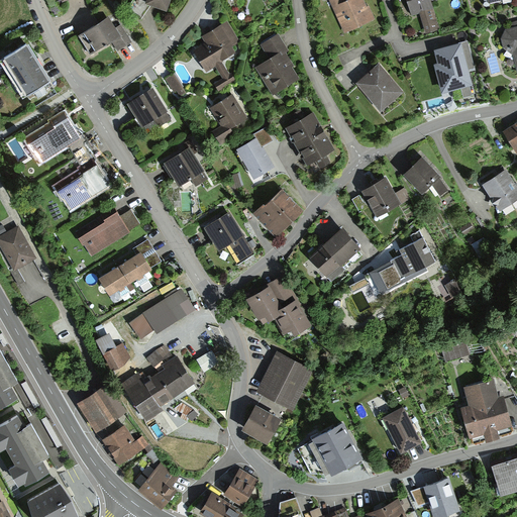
[(147,0),(145,5),(167,13),(171,0),(147,0)]
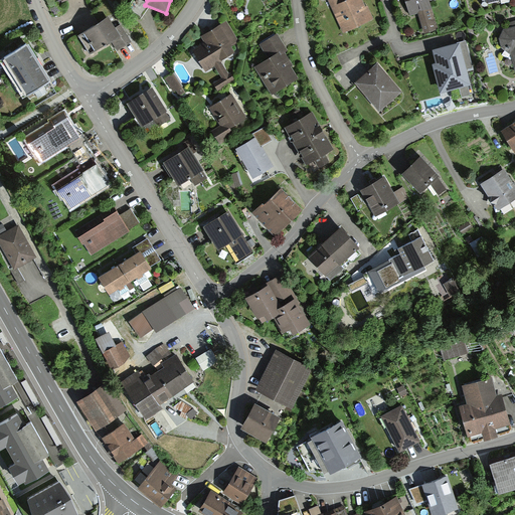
[(327,0),(344,34),(374,19),(367,7),(366,7),(362,0),(327,0)]
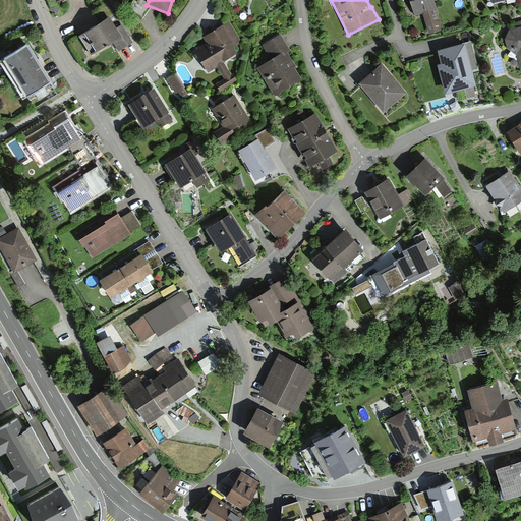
[(408,0),(415,17),(422,14),(429,35),(444,30),(433,0),(408,0)]
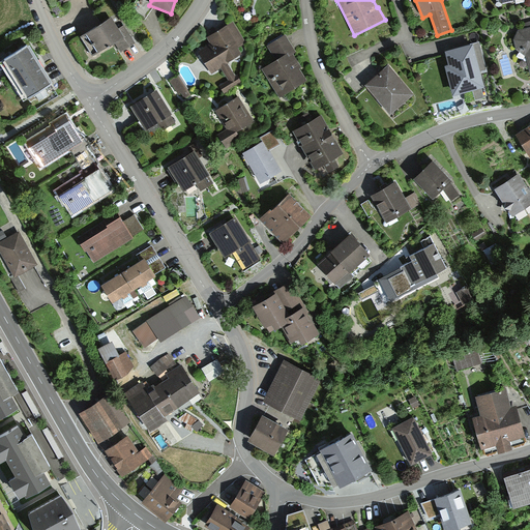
[(112,19),(81,38),(94,58),(115,45),(121,54),(137,43),(124,26),(118,29),(112,19)]
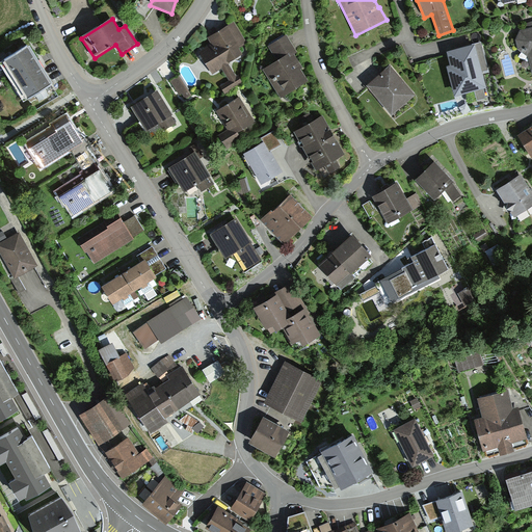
[(211,46),(200,53),(213,74),(221,69),(229,81),(221,85),(225,94),(241,83),(229,63),(242,55),(238,49),(247,42),(235,22),(207,40),(211,46)]
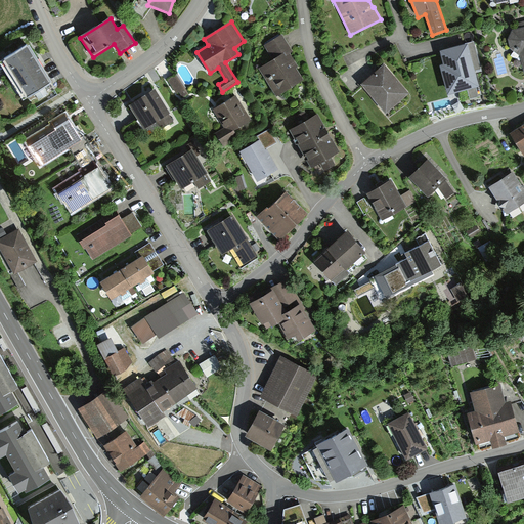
[(523,23),(519,25),(521,30),(513,32),(509,40),(511,50),(520,56),(523,73),(523,23)]
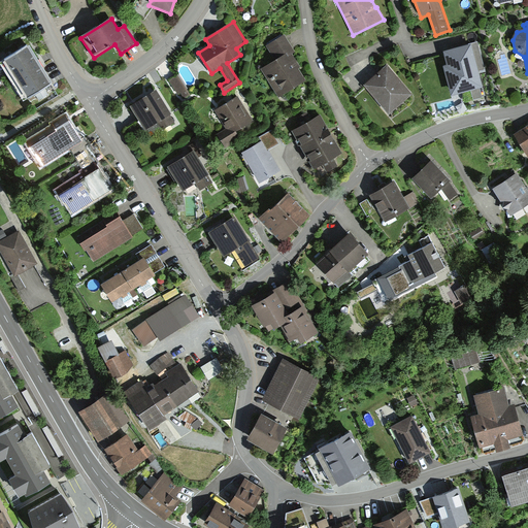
[(261,70),(278,98),(305,81),(298,69),(300,68),(292,55),(296,53),(285,35),(267,46),(276,60),(261,70)]
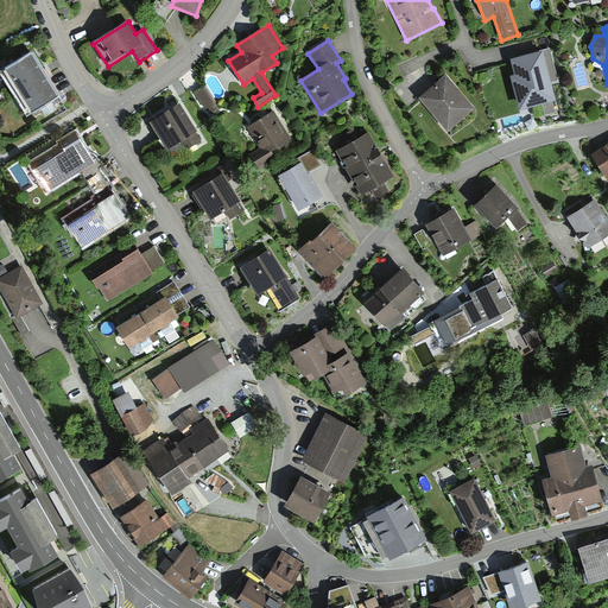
[(46,73),(31,48),(2,65),(30,111),(59,93),(46,73)]
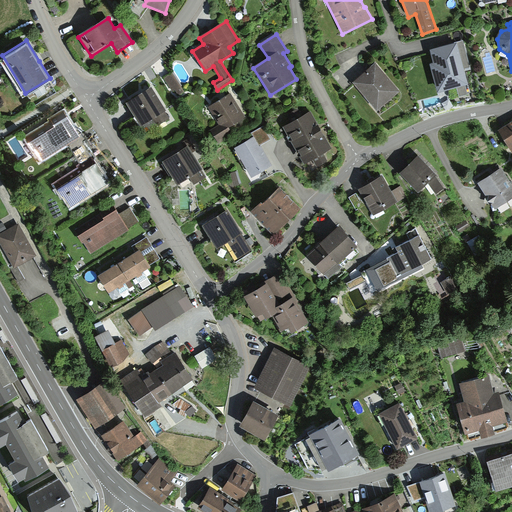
[(430,66),(437,95),(468,87),(457,45),(445,48),(430,52),(433,65),(430,66)]
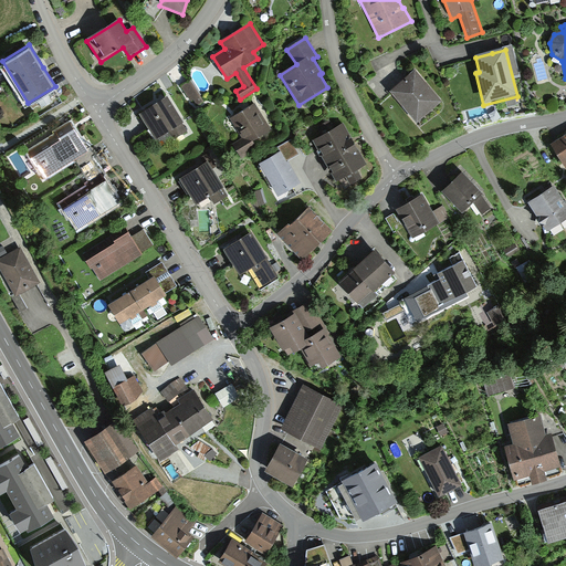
[(415,73),(391,93),(417,123),(441,103),(422,82),(415,73)]
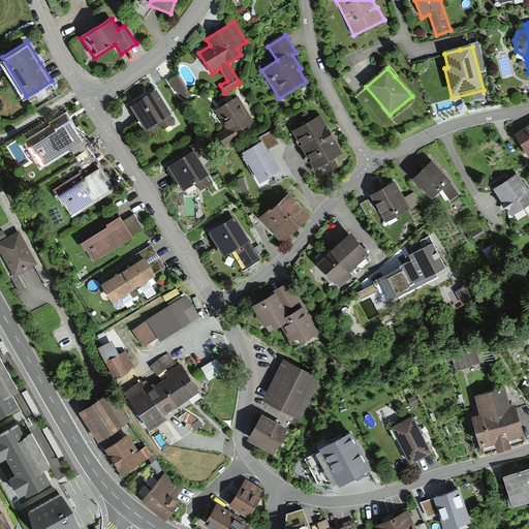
[(178,75),(169,82),(178,95),(181,93),(185,99),(190,95),(178,75)]
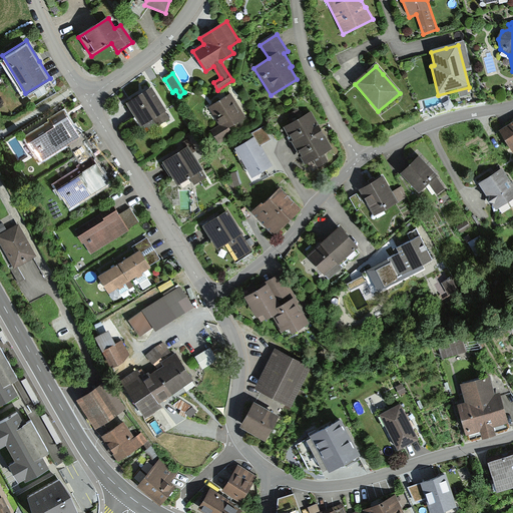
[(157,126),(169,119),(165,113),(166,112),(152,88),(143,94),(125,104),(140,128),(154,120),(157,126)]
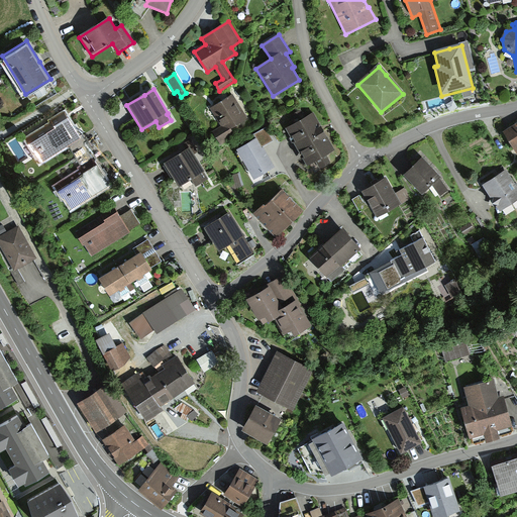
[(231,130),(247,121),(232,95),(210,108),(221,126),(211,132),(218,144),(234,135),(231,130)]
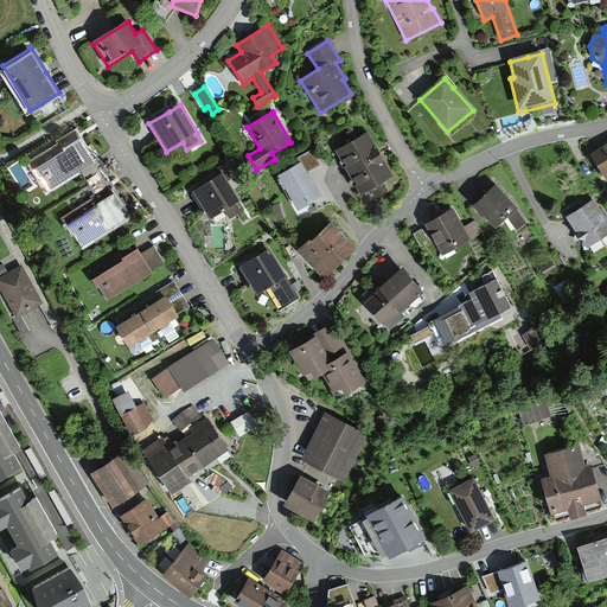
[(62,142),(31,161),(39,174),(40,173),(50,187),(81,168),(96,160),(95,158),(76,128),(59,139),(62,142)]
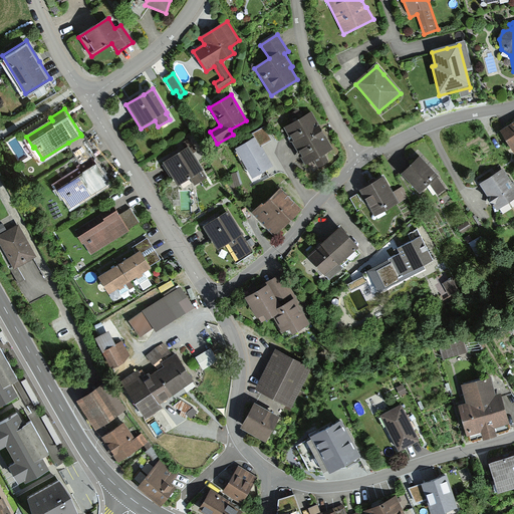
[(334,151),(314,114),(302,120),(296,110),(286,116),(292,125),(285,130),(306,168),(315,163),(318,169),(329,163),(325,156),(334,151)]
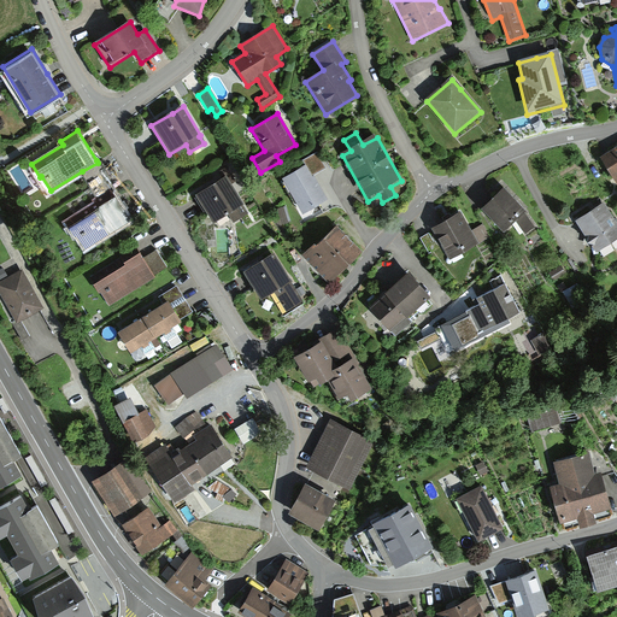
[(616,142),(601,153),(616,177),(616,142)]
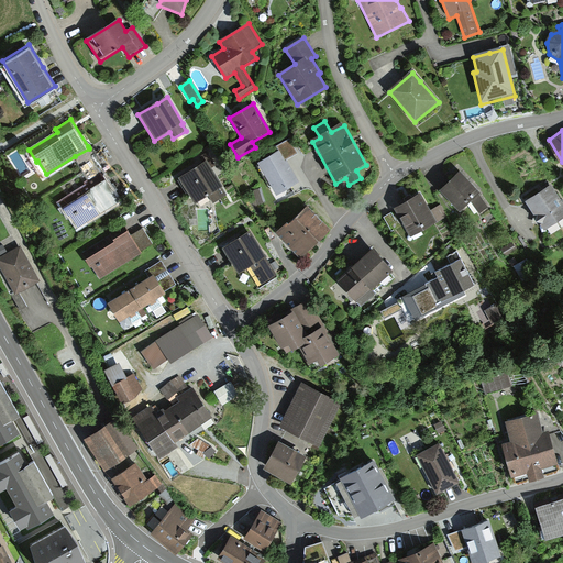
[(299,185),(286,162),(298,154),(289,140),(276,147),(279,152),(256,165),(276,198),(299,185)]
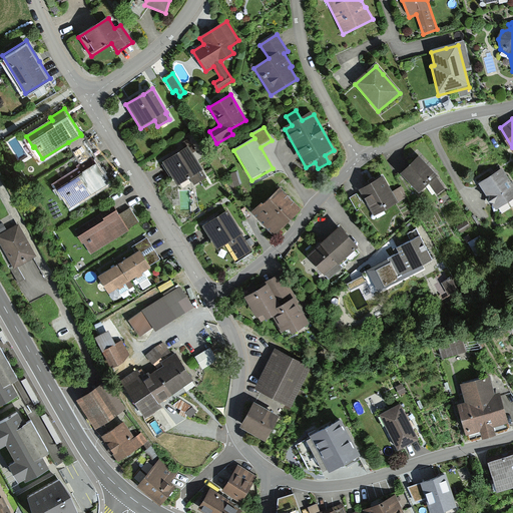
[(68,142),(81,163),(92,156),(95,154),(82,132),(80,133),(81,135),(68,142)]
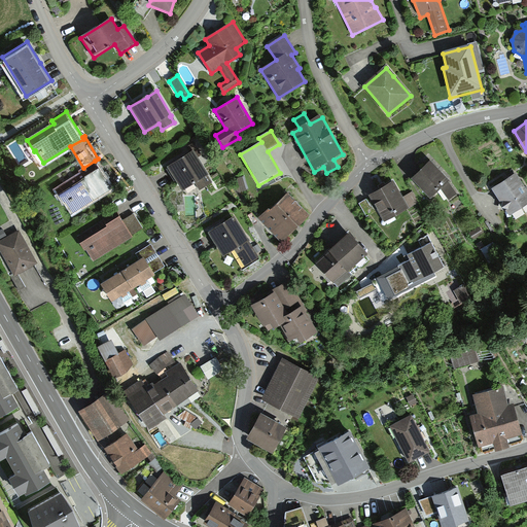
[(208,177),(209,176),(195,152),(182,161),(167,170),(182,194),(196,185),(200,191),(212,183),(208,177)]
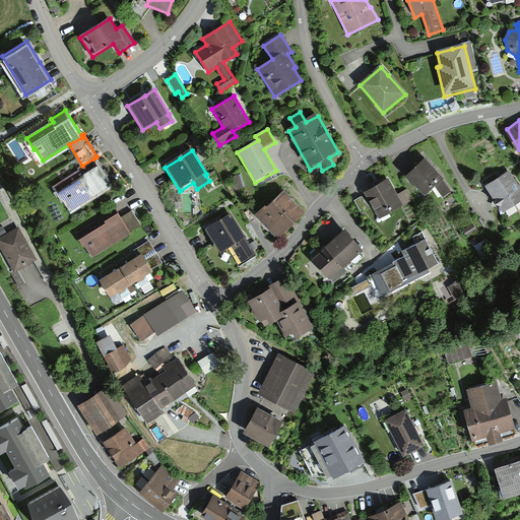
[(82,169),(56,185),(63,197),(65,196),(72,207),(110,184),(93,158),(82,166),(81,167),(82,169)]
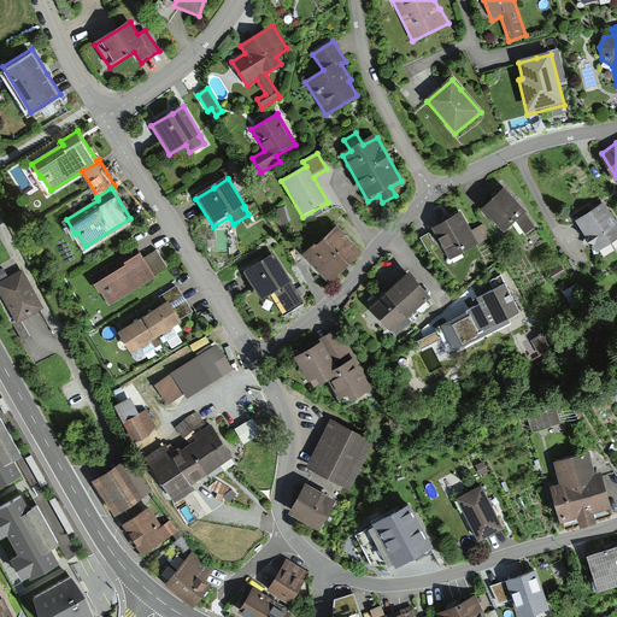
[(504,191),(482,212),(504,234),(517,222),(526,235),(535,228),(526,212),(513,200),(504,191)]
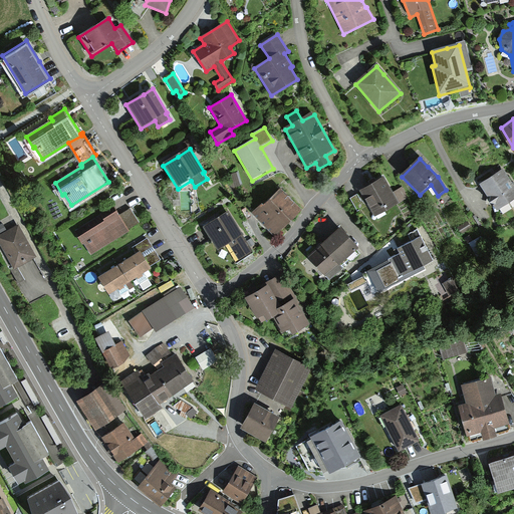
[(513,196),(513,183),(502,166),(479,181),(497,208),(513,196)]
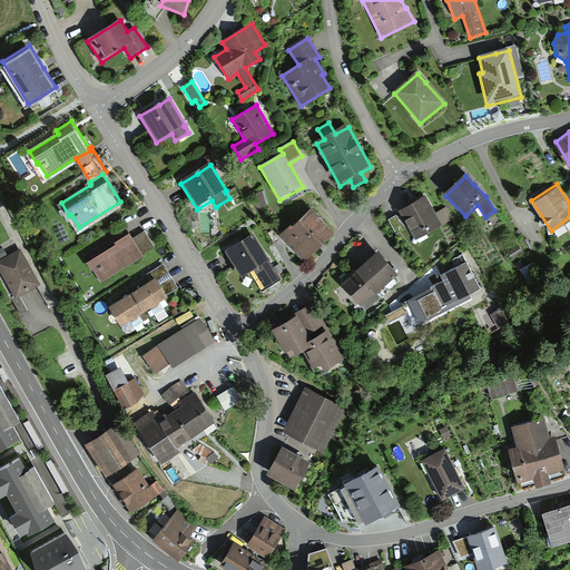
[(416,242),(442,225),(436,215),(425,197),(413,204),(400,213),(416,242)]
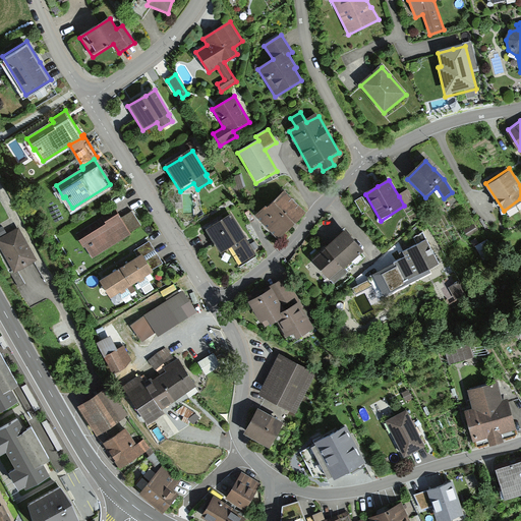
[(278,239),(306,212),(286,190),(270,205),(269,204),(255,216),(278,239)]
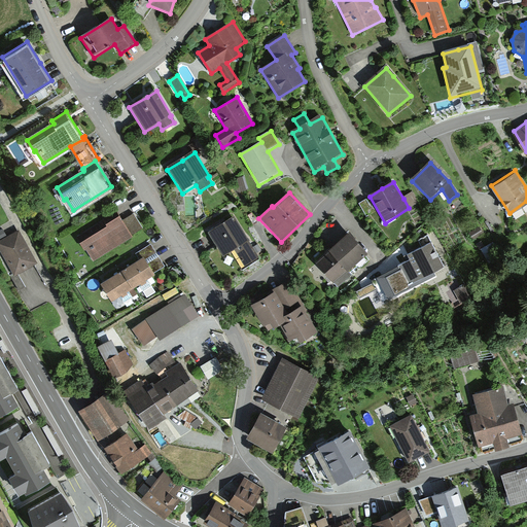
[(414,192),(403,199),(409,208),(419,203),(414,192)]
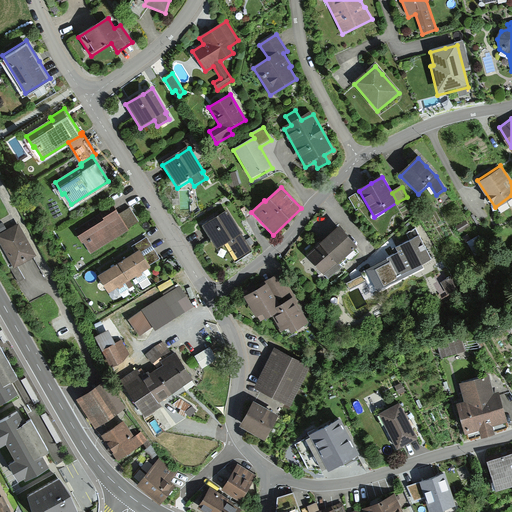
[(356,194),(349,198),(356,210),(363,206),(356,194)]
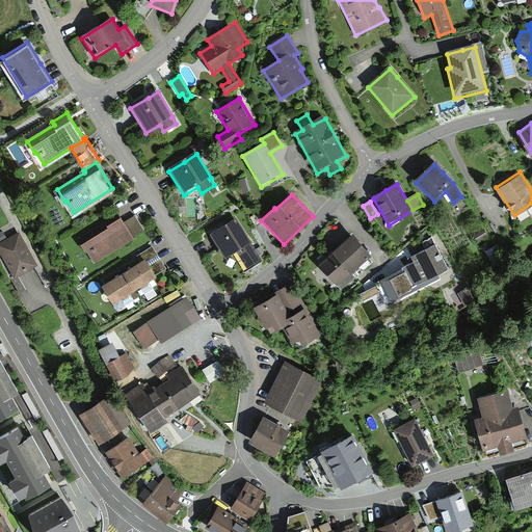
[(105,220),(78,238),(95,263),(145,229),(135,212),(125,218),(118,208),(103,218),(105,220)]
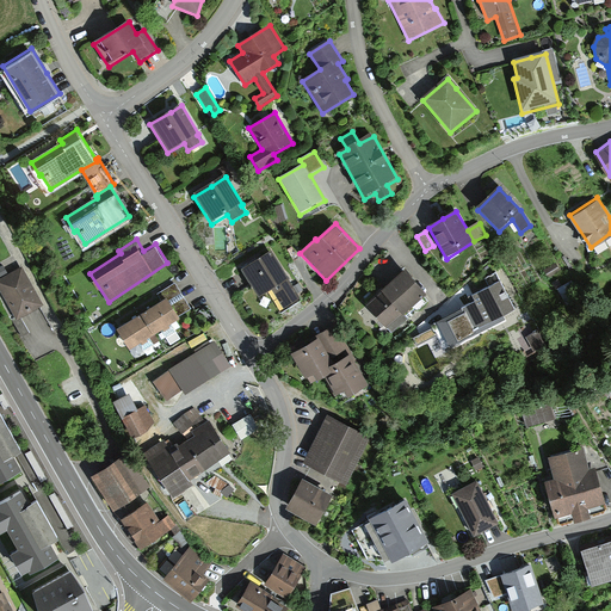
[(289,278),(271,248),(241,266),(259,296),(271,289),(285,310),(301,301),(288,278),(289,278)]
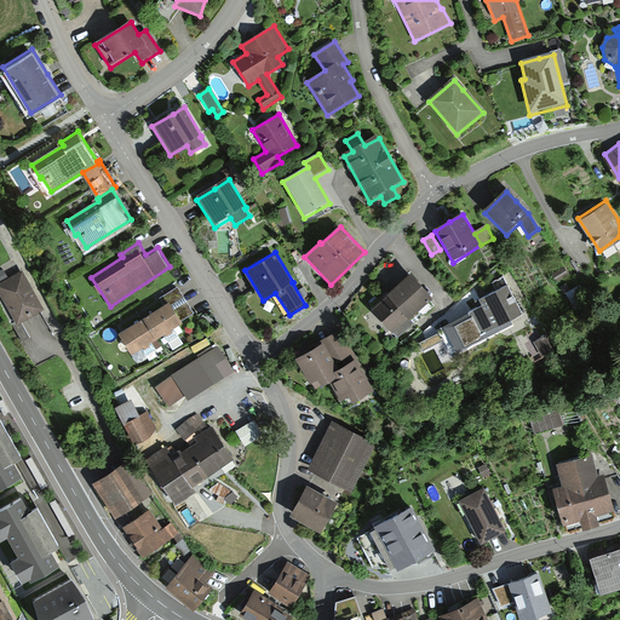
[(563,265),(552,271),(557,280),(569,274),(563,265)]
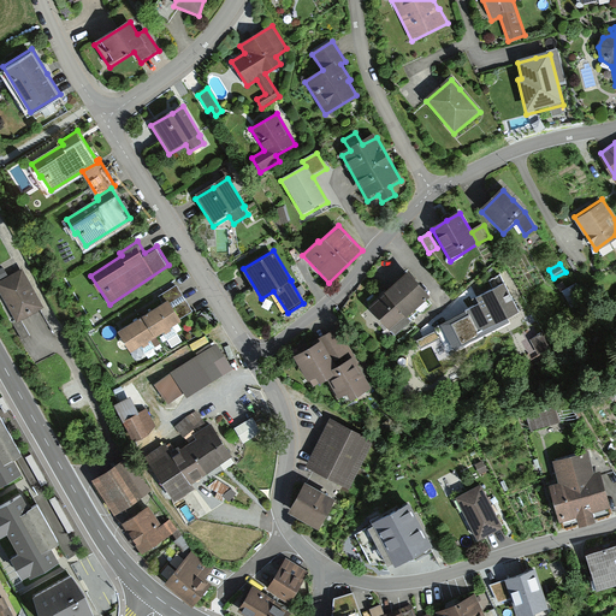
[(384,285),(386,289),(412,319),(433,301),(427,294),(431,291),(409,265),(384,285)]
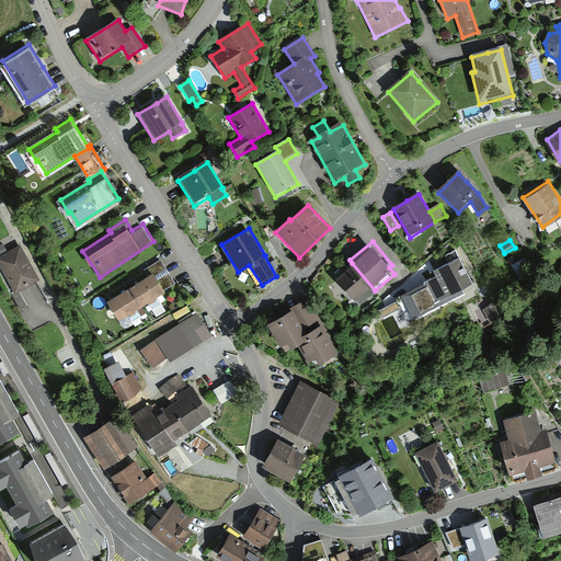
[(0,263),(14,290),(11,292),(20,308),(27,304),(20,289),(39,277),(31,262),(21,242),(7,250),(3,242),(0,243),(0,263)]
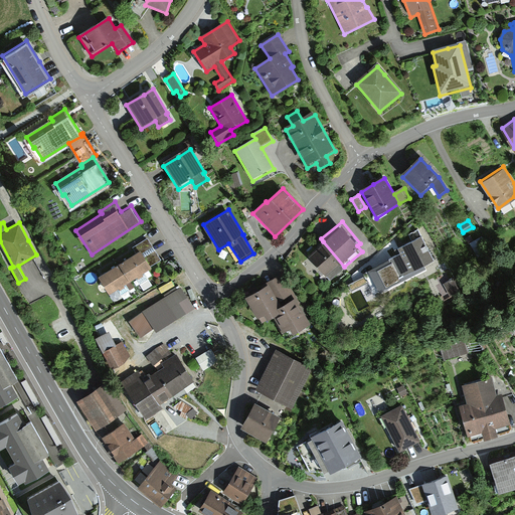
[(434,261),(420,234),(398,245),(402,252),(390,258),(400,278),(434,261)]
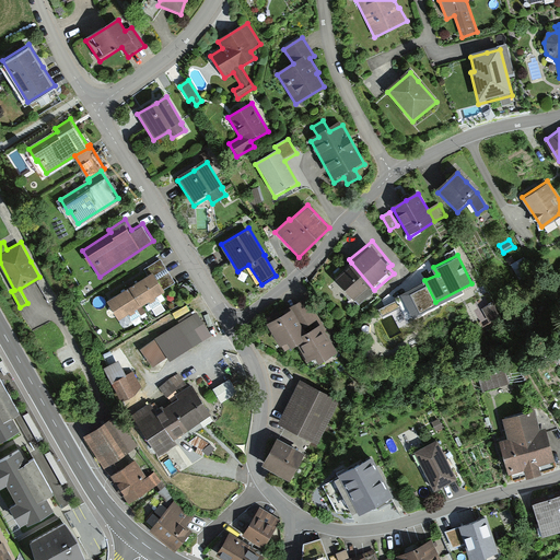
[(148,272),(130,283),(141,302),(150,296),(151,299),(154,295),(153,294),(175,280),(160,257),(144,267),(148,272)]
